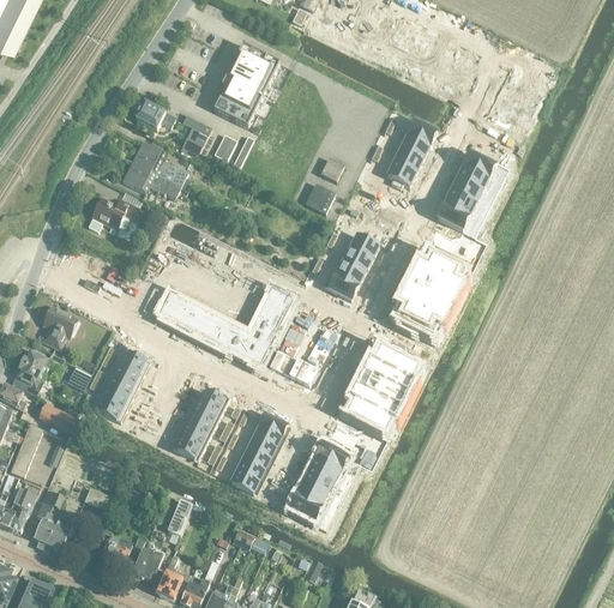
[(0,0),(0,41),(14,49),(38,0),(0,0)]
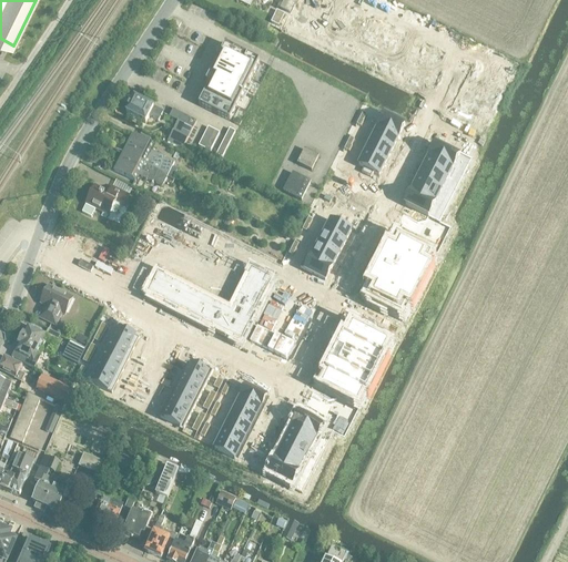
[(294,0),(288,11),(295,14),(296,12),(308,18),(316,0),(302,0),(302,1),(300,0),(294,0)]
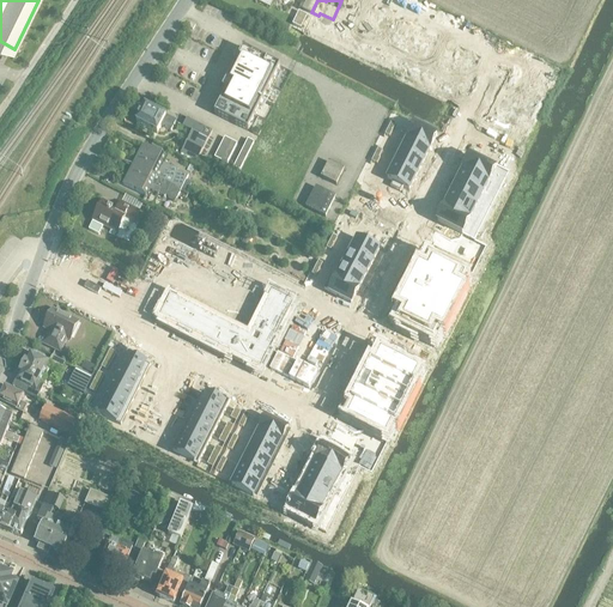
[(341,0),(333,19),(345,25),(344,28),(351,31),(357,17),(351,13),(357,0),(341,0)]
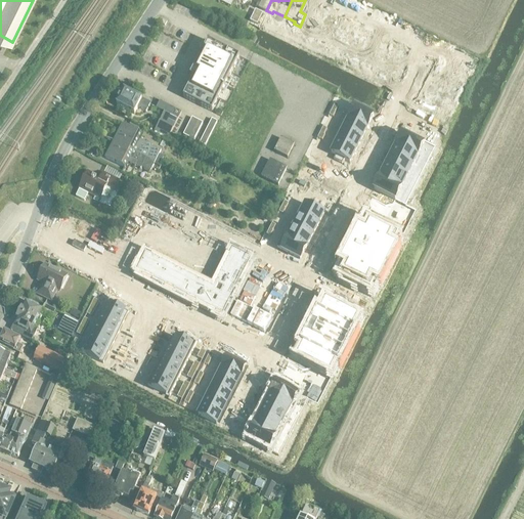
[(305,14),(300,27),(306,30),(308,25),(318,30),(329,9),(317,4),(311,17),(305,14)]
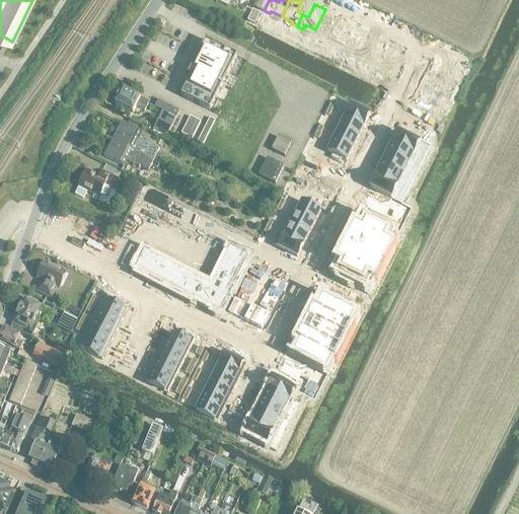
[(325,9),(315,29),(325,34),(323,40),(329,42),(336,29),(329,27),(336,14),(325,9)]
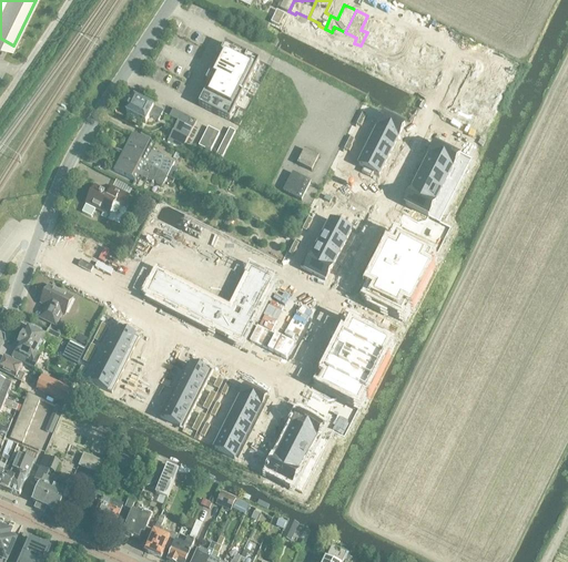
[(367,32),(361,46),(378,54),(392,27),(379,21),(373,36),(367,32)]
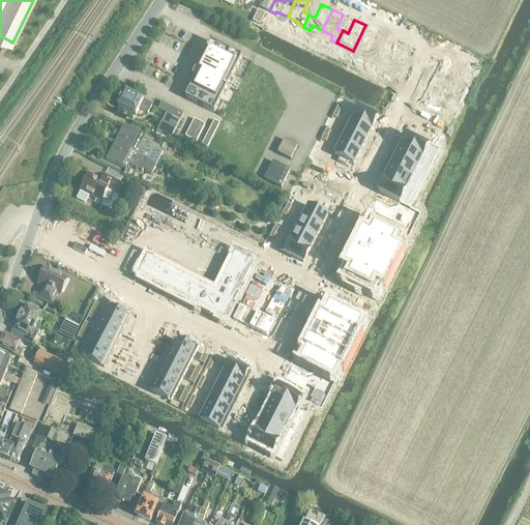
[(365,25),(353,51),(370,59),(376,47),(370,44),(377,30),(365,25)]
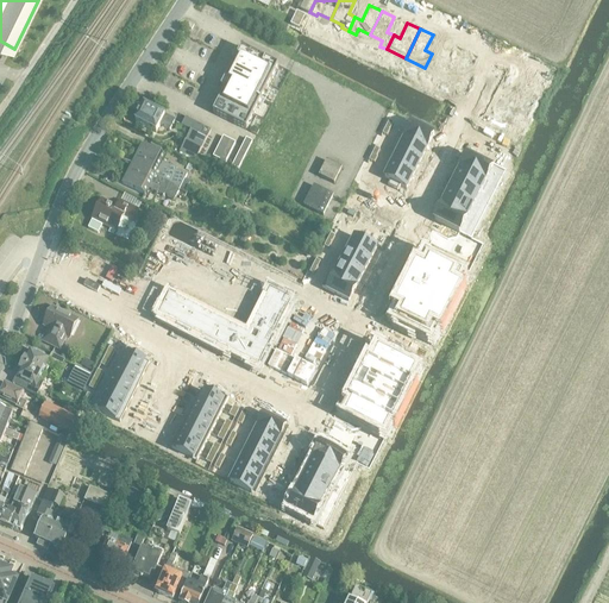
[(432,54),(425,68),(444,77),(458,48),(446,42),(439,57),(432,54)]
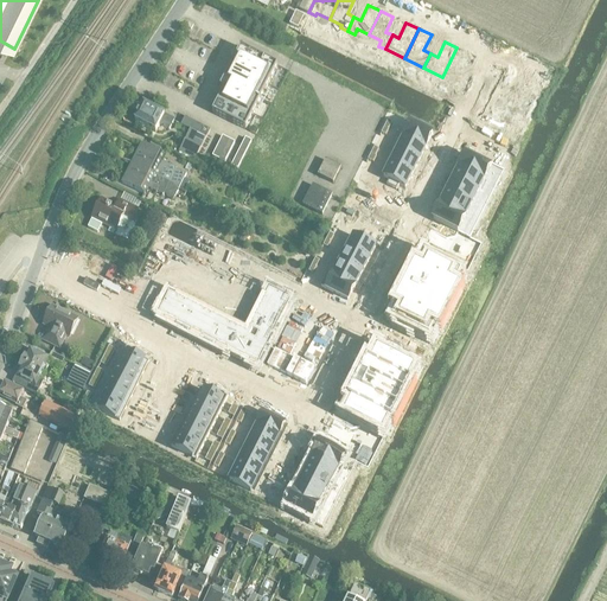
[(227,69),(224,68),(223,68),(219,76),(223,77),(221,82),(224,84),(213,107),(244,122),(276,61),(241,43),(227,69)]
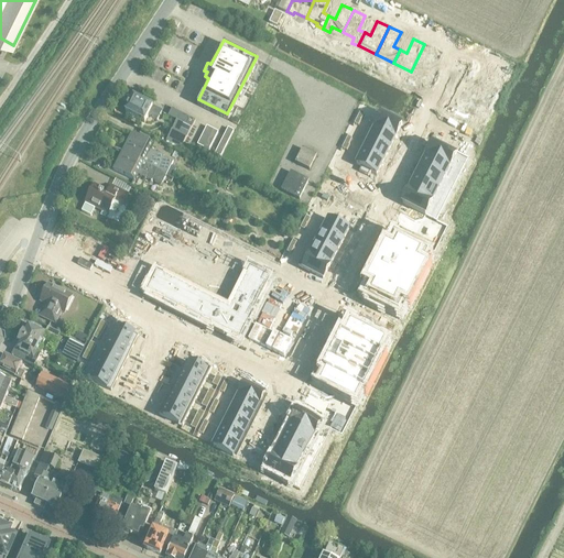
[(424,44),(411,72),(430,79),(436,67),(430,64),(436,50),(424,44)]
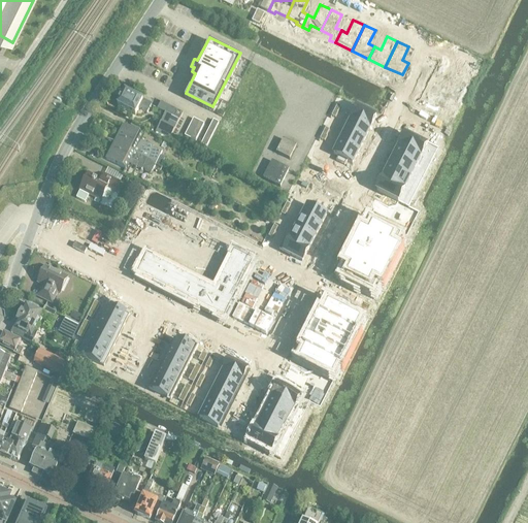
[(439,66),(433,77),(455,88),(460,77),(464,79),(467,73),(456,67),(453,73),(439,66)]
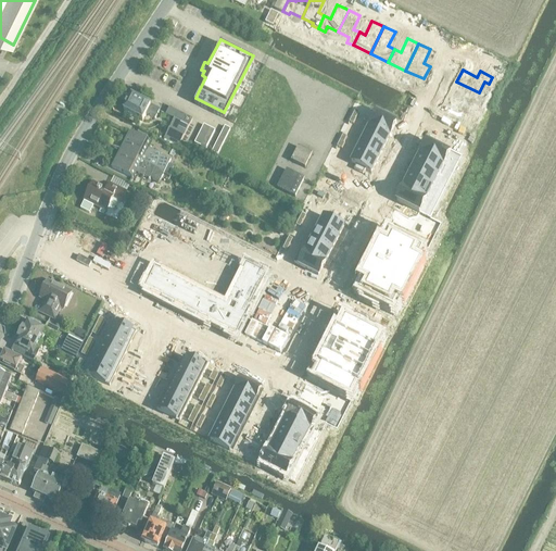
[(456,82),(451,92),(465,100),(462,105),(475,112),(478,105),(474,103),(479,92),(456,82)]
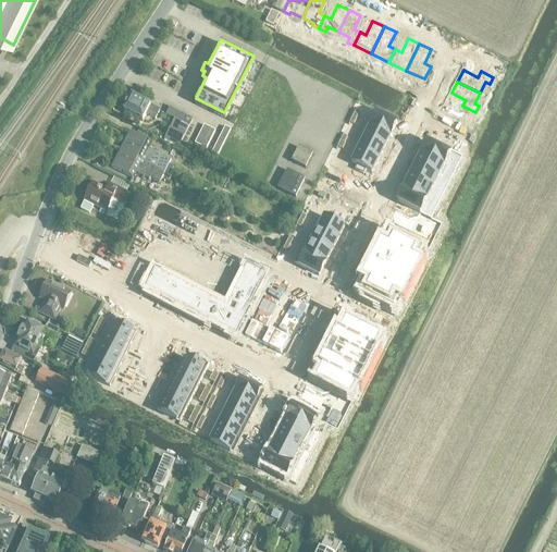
[(155,114),(159,106),(151,101),(132,92),(123,107),(143,117),(147,110),(155,114)]
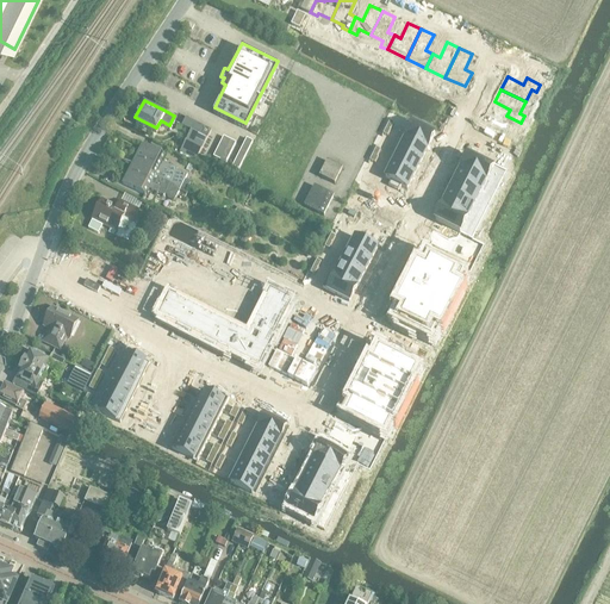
[(414,118),(406,131),(428,143),(435,129),(414,118)]
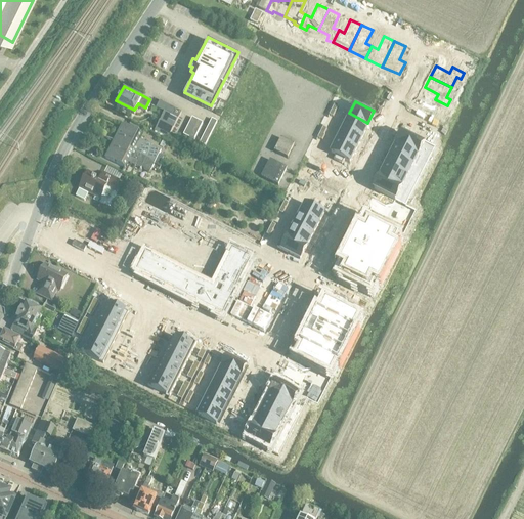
[(171,111),(165,106),(155,126),(168,133),(181,107),(174,104),(171,111)]
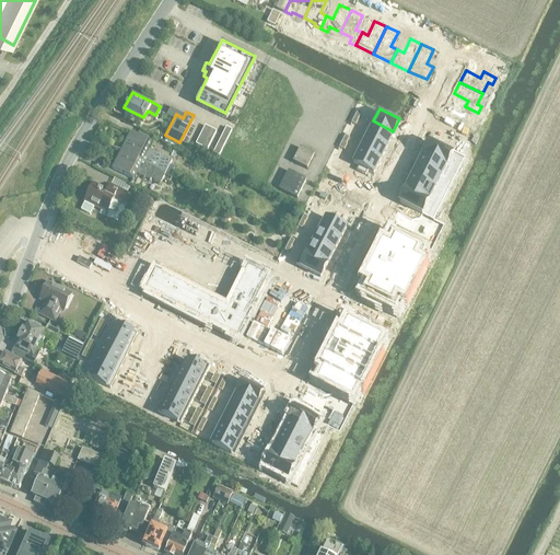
[(208,143),(217,124),(206,119),(197,138),(208,143)]
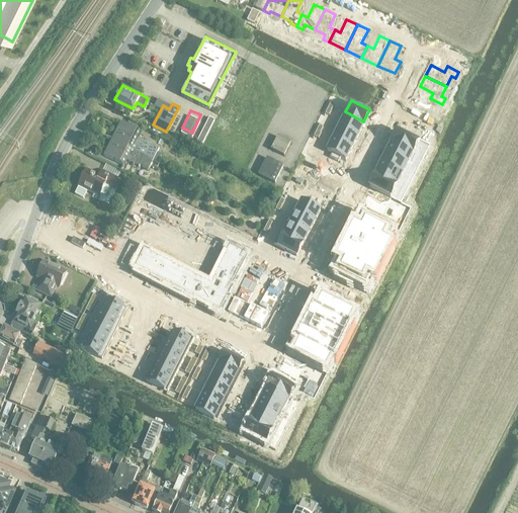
[(203,139),(214,114),(208,111),(198,136),(203,139)]
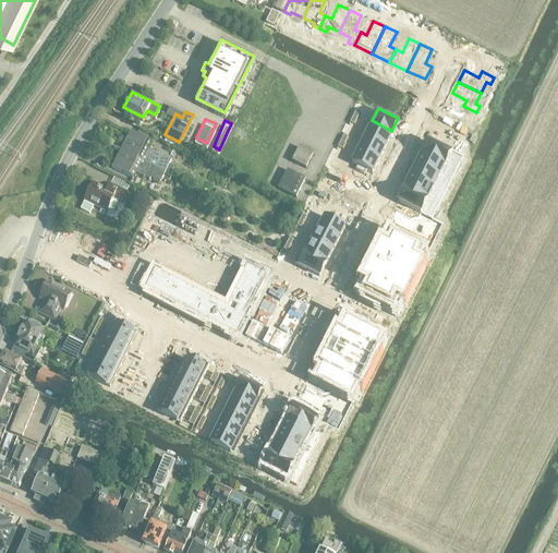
[(372,120),(365,132),(385,143),(391,131),(372,120)]
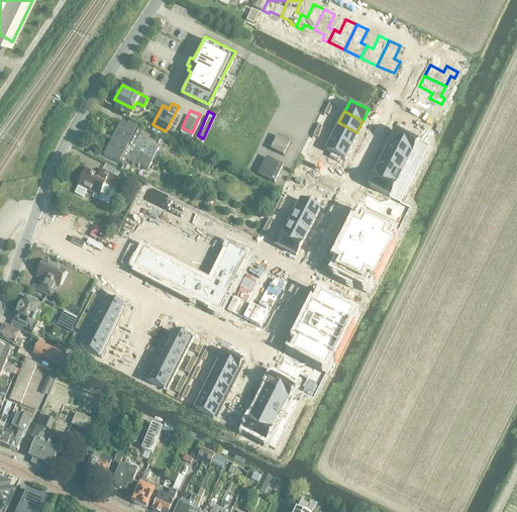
[(112,134),(153,155),(159,143),(149,139),(150,139),(137,132),(139,126),(121,117),(112,134)]
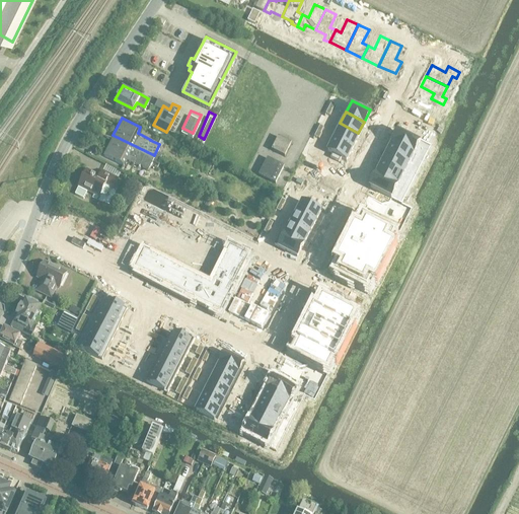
[(340,123),(334,135),(352,144),(358,133),(340,123)]
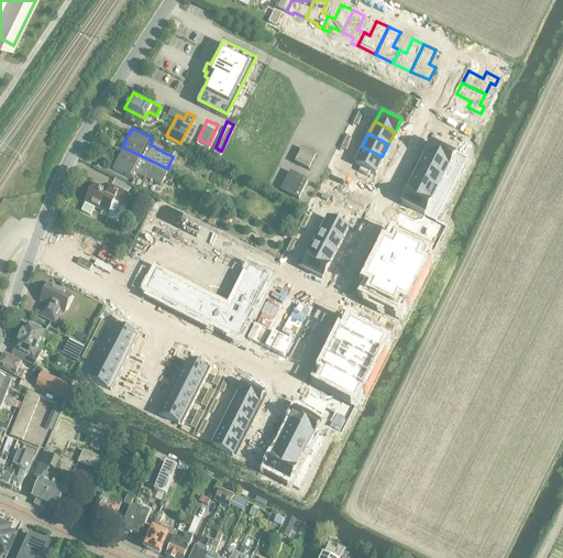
[(431,139),(426,151),(448,162),(454,150),(431,139)]
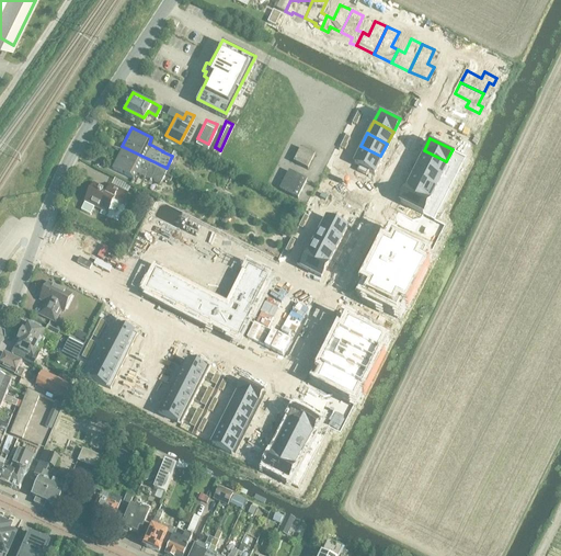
[(315,150),(301,143),(294,158),(308,165),(315,150)]
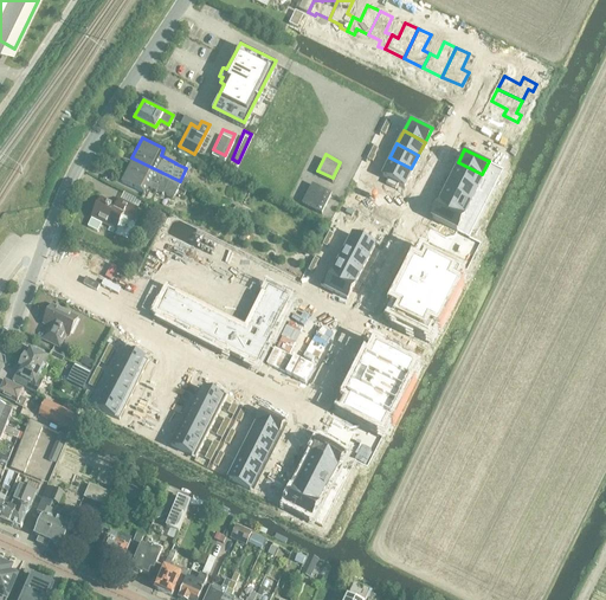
[(180,181),(131,157),(121,178),(143,188),(147,182),(155,186),(155,187),(162,191),(163,188),(173,193),(180,181)]
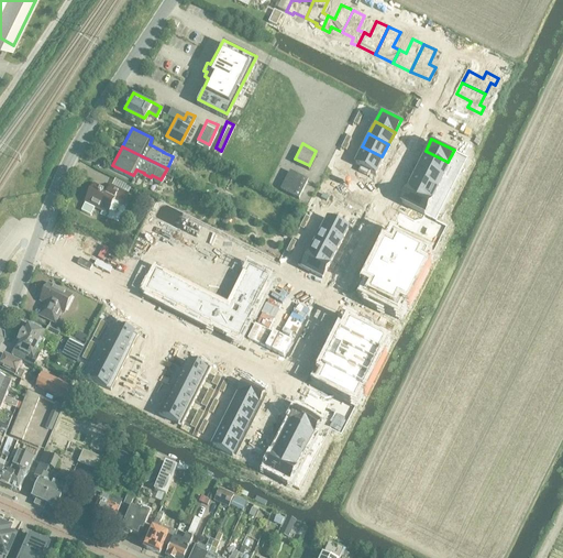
[(362,146),(355,159),(361,162),(359,166),(367,171),(370,166),(375,168),(382,156),(362,146)]
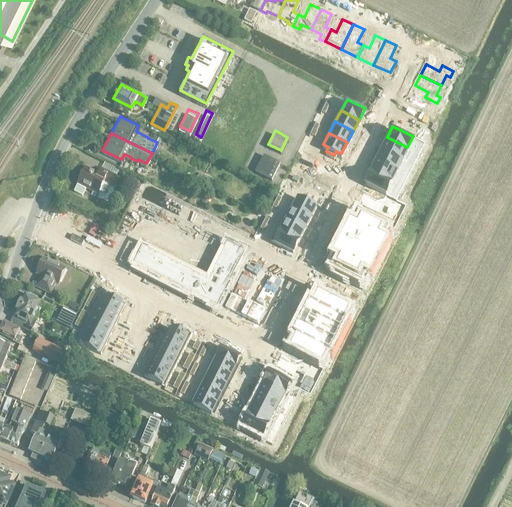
[(387,137),(381,147),(402,158),(407,147),(387,137)]
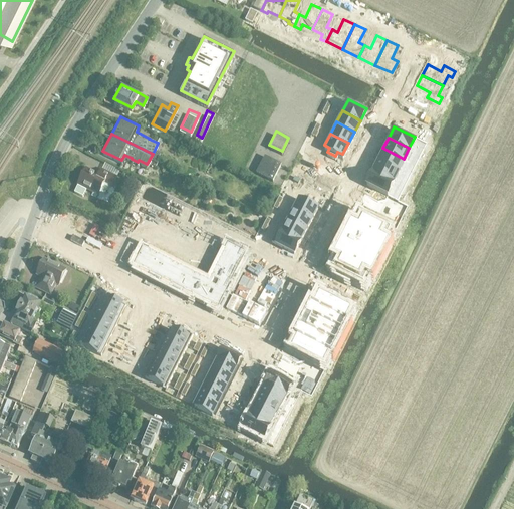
[(382,148),(377,159),(398,170),(404,159),(382,148)]
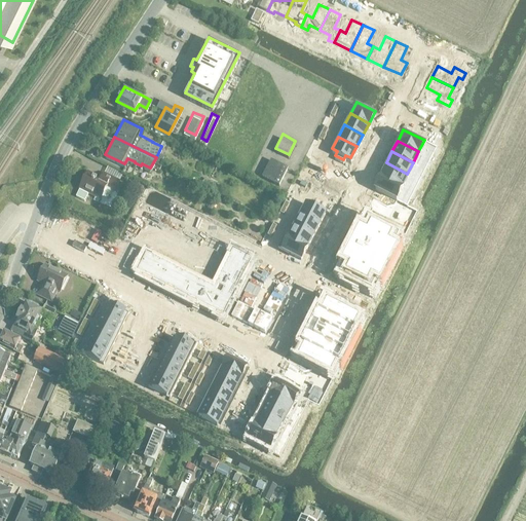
[(288,164),(271,155),(262,174),(279,182),(288,164)]
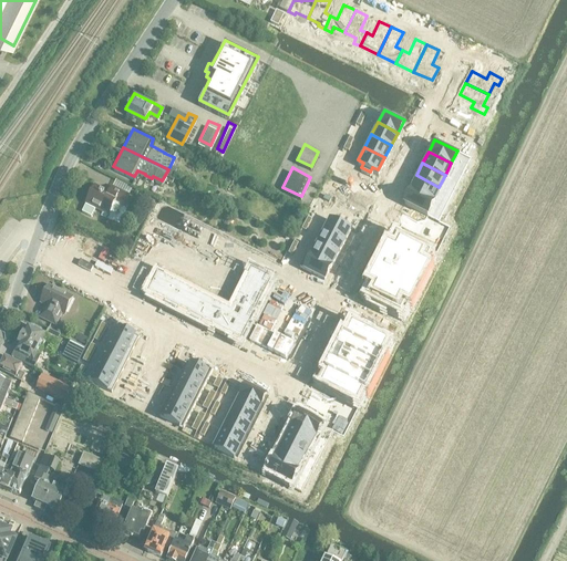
[(416,175),(410,187),(433,198),(439,187),(416,175)]
